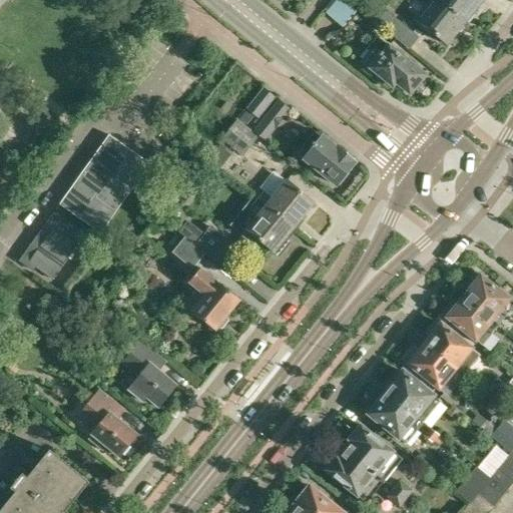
[(345,0),(331,13),(347,30),(362,17),(346,0),(345,0)]
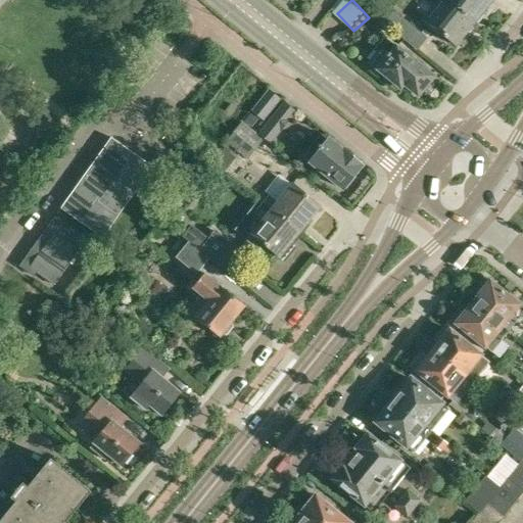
[(443,0),(443,1),(473,25),(491,1),(490,0),(443,0)]
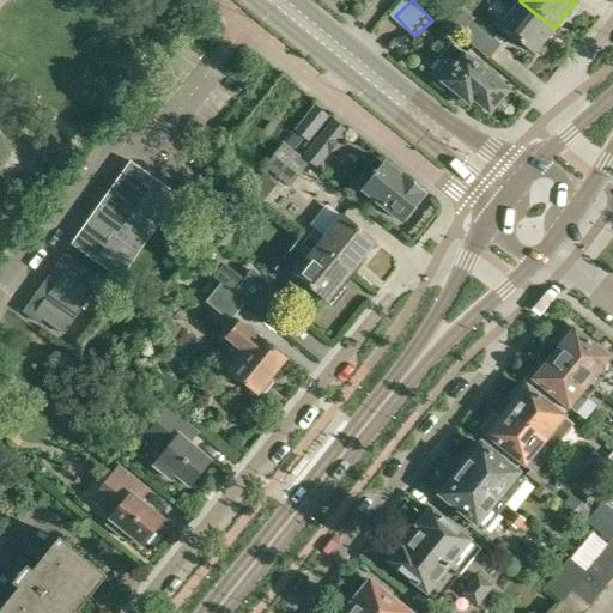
[(503,34),(505,35),(533,56),(554,29),(520,1),(496,29),(503,34)]
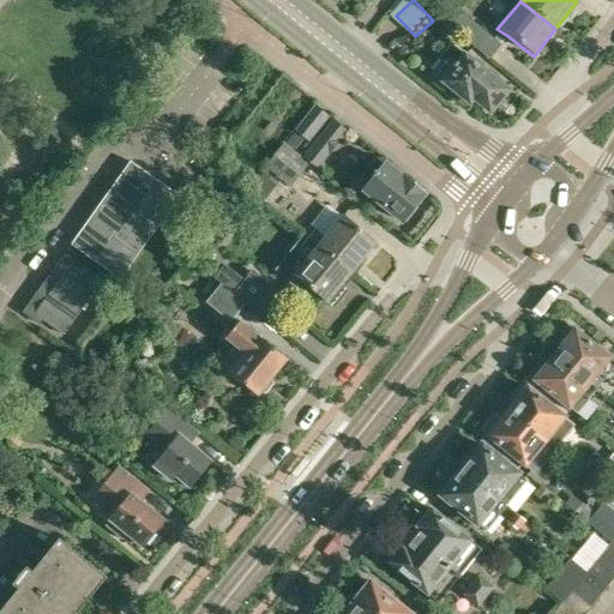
[(489,59),(501,44),(463,12),(446,23),(489,59)]
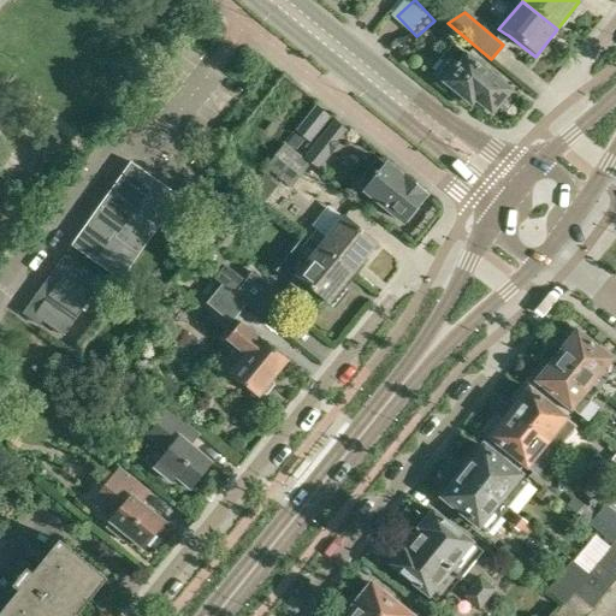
[(474,101),(491,114),(495,110),(499,108),(505,102),(504,98),(508,94),(469,64),(472,61),(467,58),(465,59),(451,48),(440,60),(446,65),(436,78),(471,106),(474,101)]
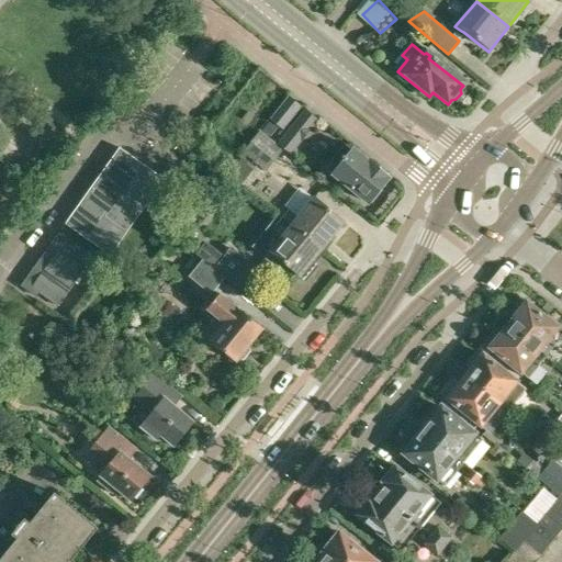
[(283,130),(300,109),(290,100),(273,121),(283,130)]
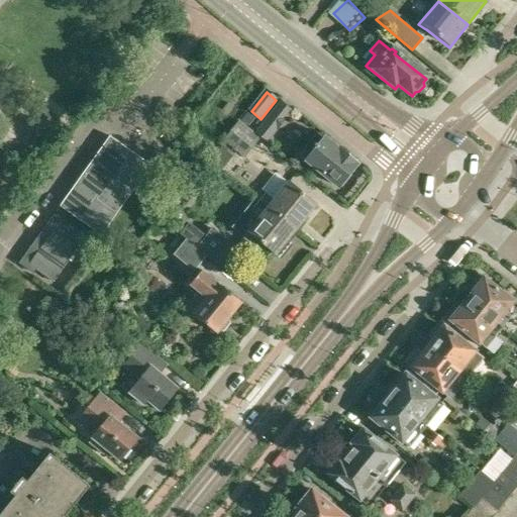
[(253,132),(260,137),(266,141),(291,109),(279,100),(253,132)]
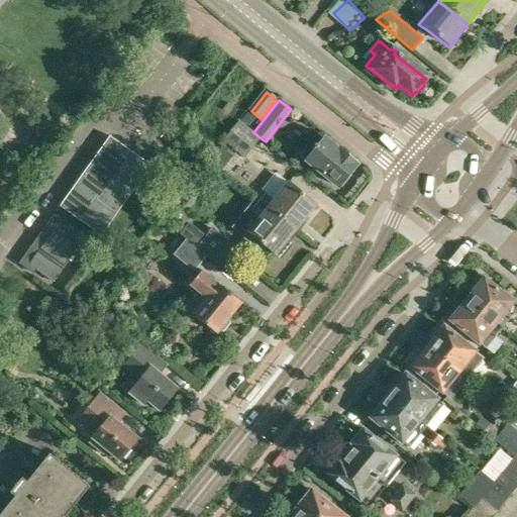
[(255,116),(248,111),(241,119),(248,125),(255,116)]
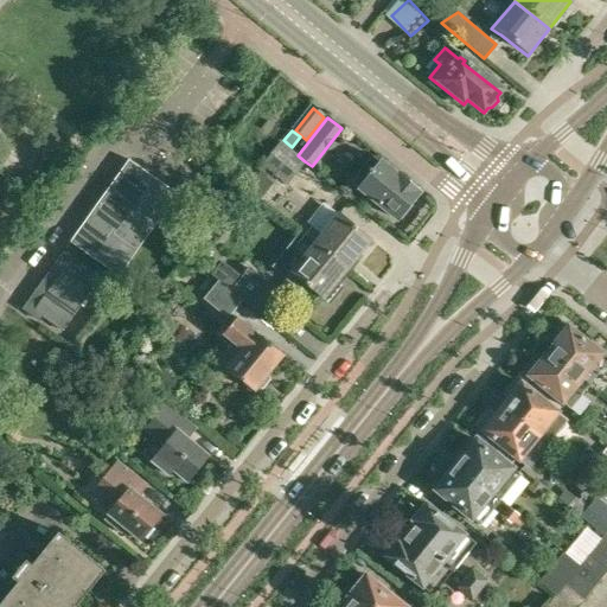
[(287,185),(305,161),(298,155),(279,141),(261,165),(287,185)]
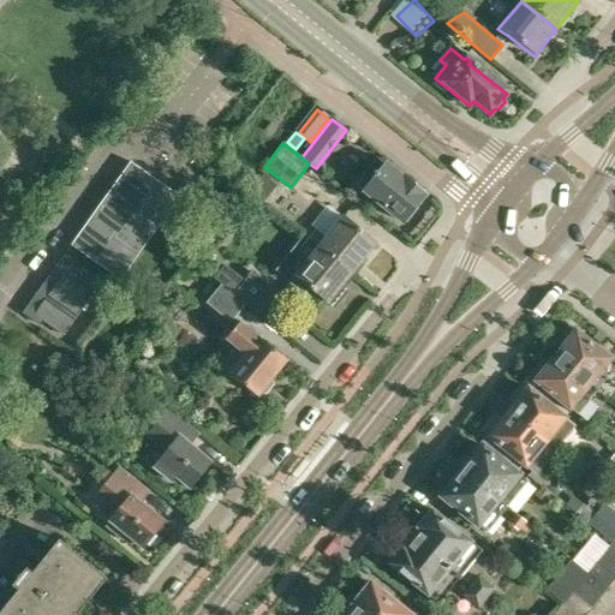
[(356,184),(368,193),(366,195),(404,225),(406,221),(408,224),(418,212),(416,210),(425,198),(378,160),(370,171),(368,168),(356,184)]
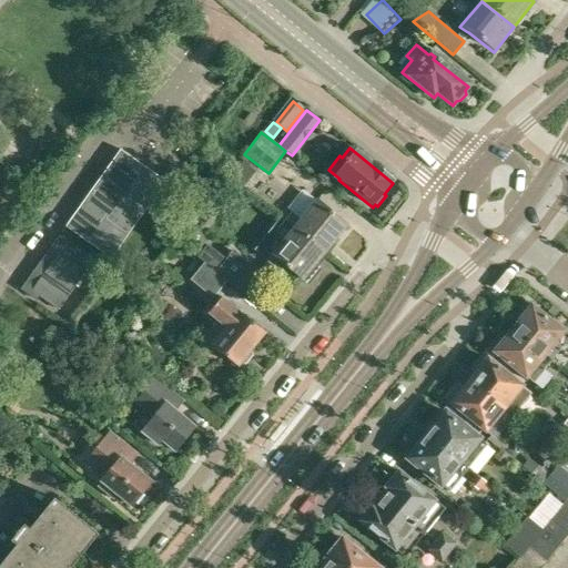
[(112,260),(166,183),(121,151),(67,229),(112,260)]
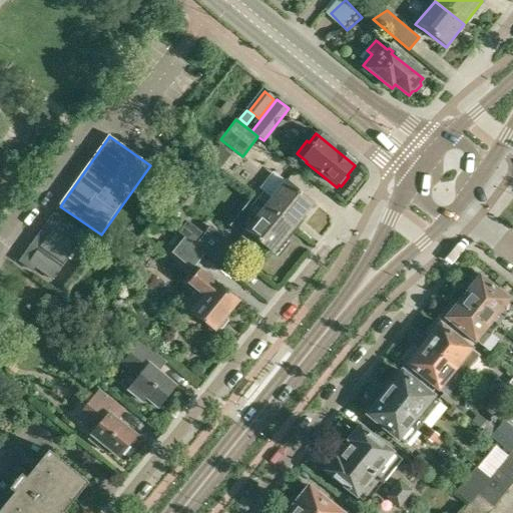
[(230,148),(221,141),(207,158),(216,165),(230,148)]
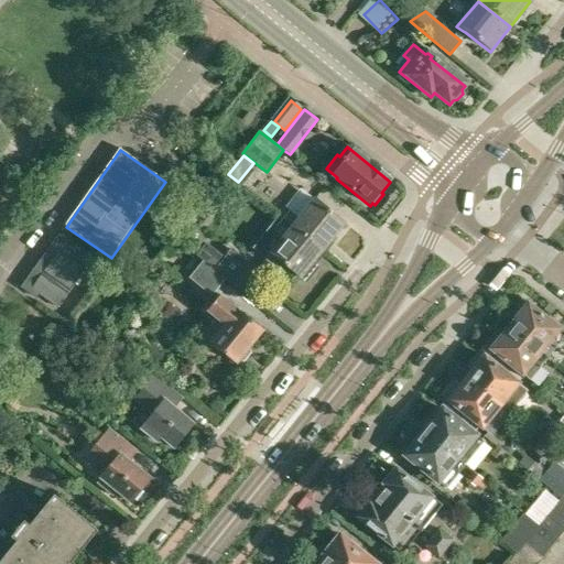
[(290,213),(283,219),(324,251),(345,225),(315,201),(300,220),(290,213)]
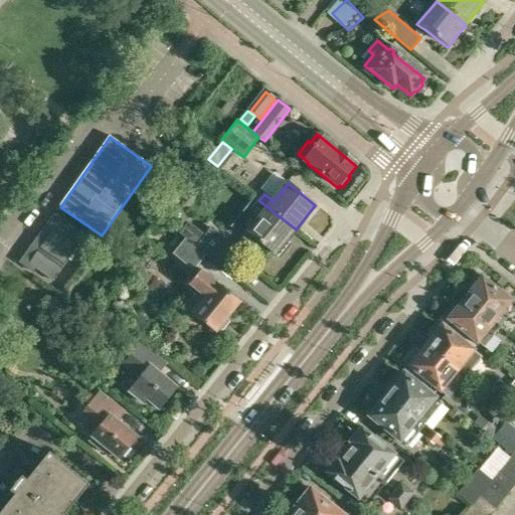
[(296,229),(259,200),(253,206),(263,214),(243,238),(258,250),(263,244),(276,254),(275,256),(278,259),(291,242),(287,240),(296,229)]
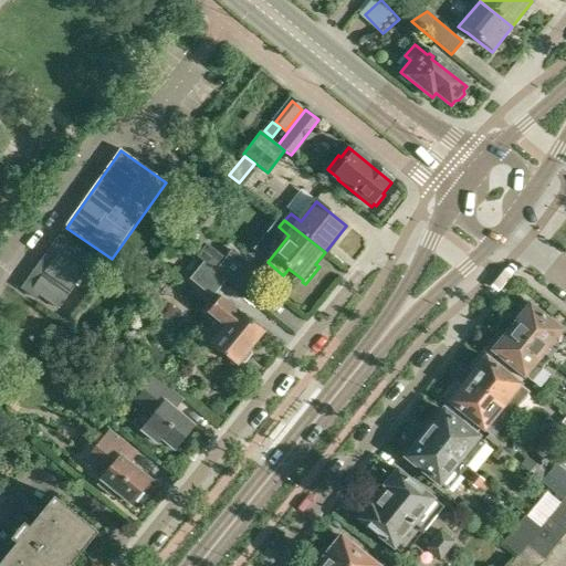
[(61,234),(51,250),(21,291),(34,300),(38,294),(59,310),(95,259),(61,234)]
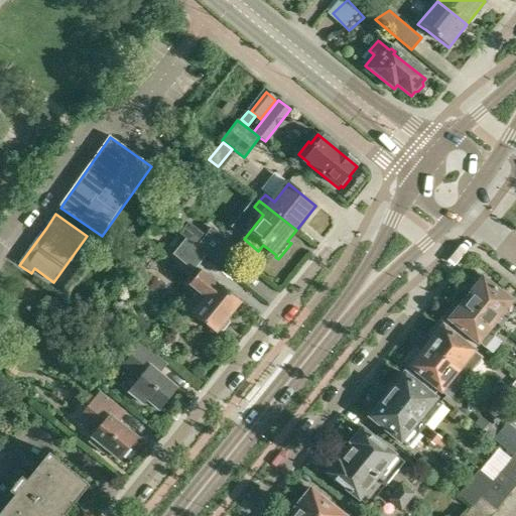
[(185,238),(184,239),(206,255),(207,254),(221,266),(231,255),(188,221),(179,233),(185,238)]
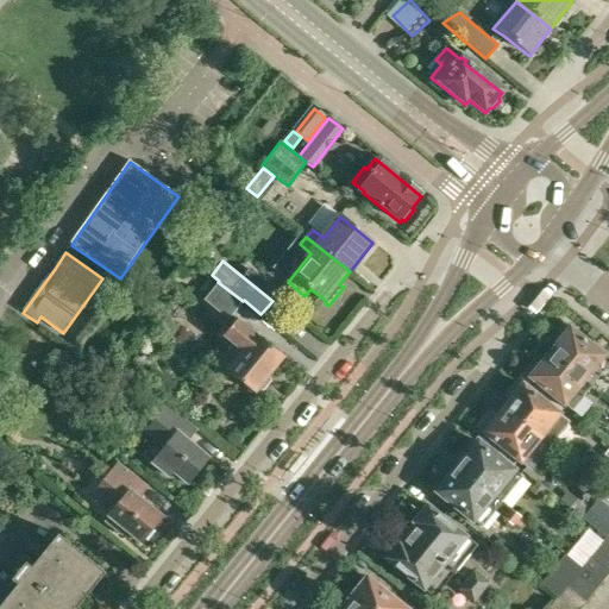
[(243,301),(218,282),(205,300),(228,319),(243,301)]
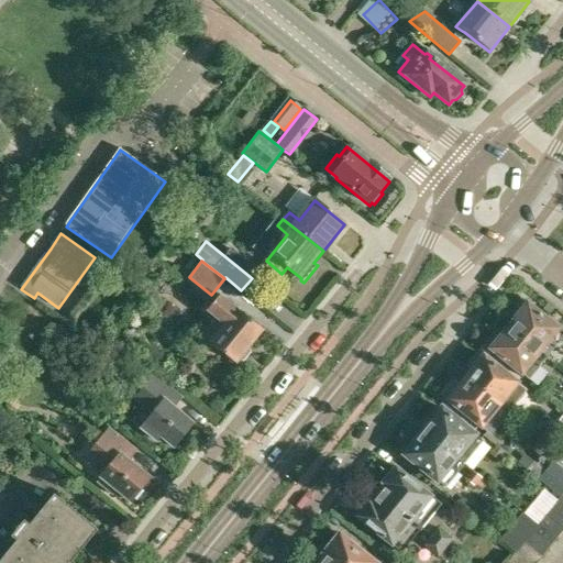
[(208,312),(214,318),(225,327),(211,344),(236,365),(240,361),(244,361),(253,351),(251,348),(265,331),(221,295),(208,312)]
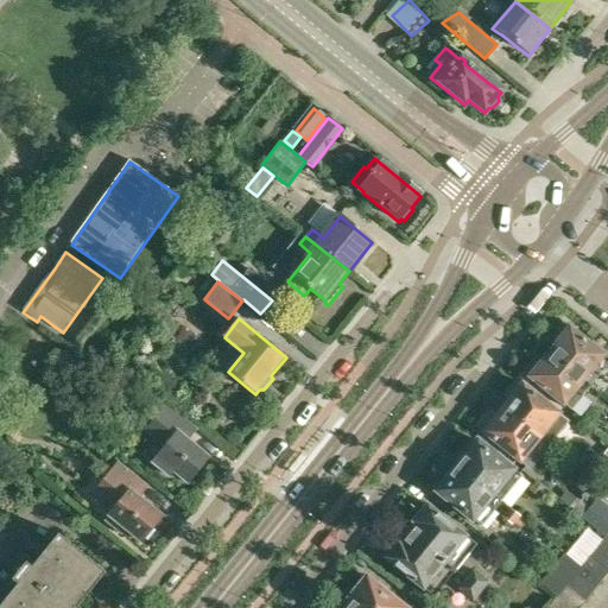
[(607,358),(570,328),(550,353),(591,386),(607,365),(607,358)]
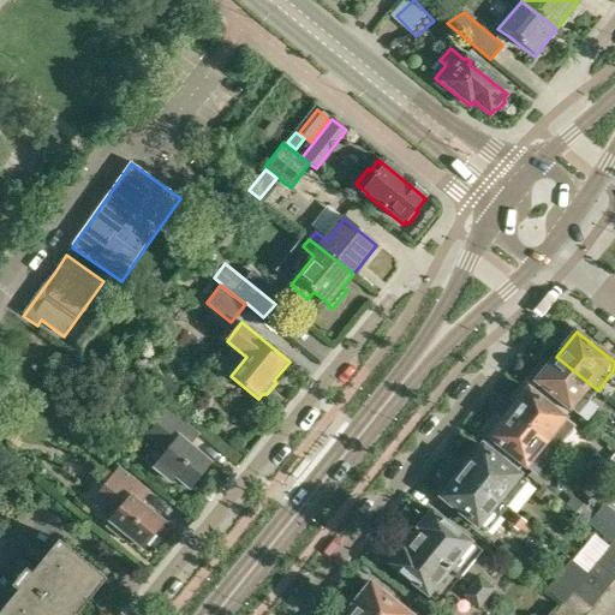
[(598,390),(556,357),(536,382),(578,416),(598,390)]
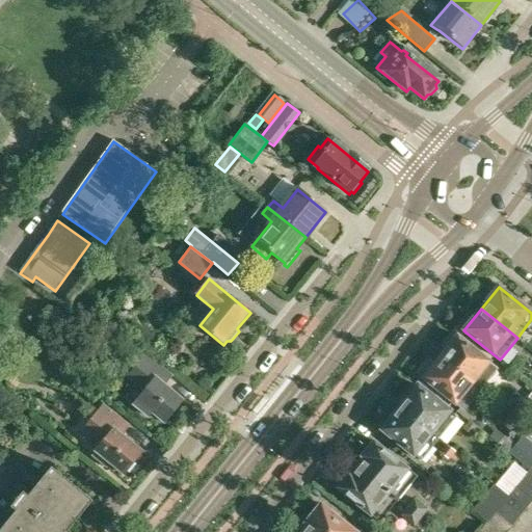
[(458,337),(442,357),(473,381),(481,388),(498,368),(489,362),(488,362),(458,337)]
